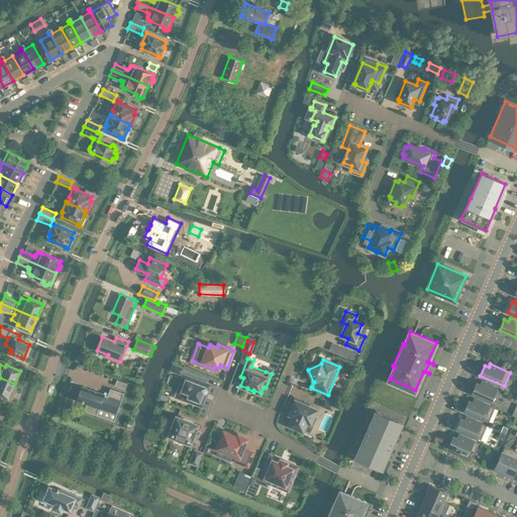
[(183,369),(174,365),(171,371),(181,375),(183,369)]
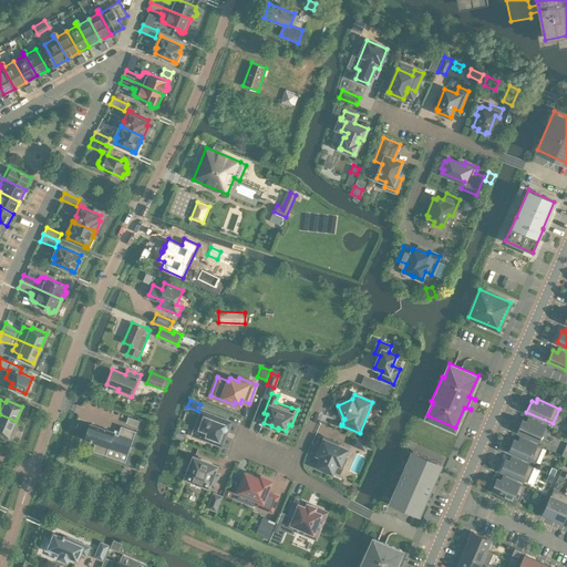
[(202,437),(205,439),(205,441),(212,443),(212,442),(220,445),(225,436),(222,435),(224,431),(225,431),(226,431),(226,430),(227,430),(227,429),(227,428),(227,426),(226,425),(227,421),(202,412),(195,430),(204,433),(202,437)]
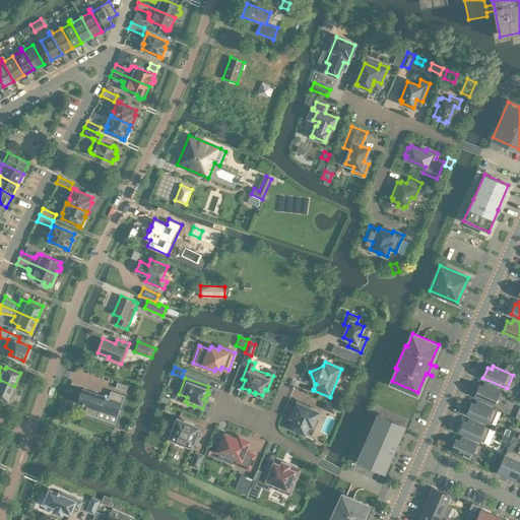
[(0,396),(8,400),(14,386),(0,380),(0,396)]
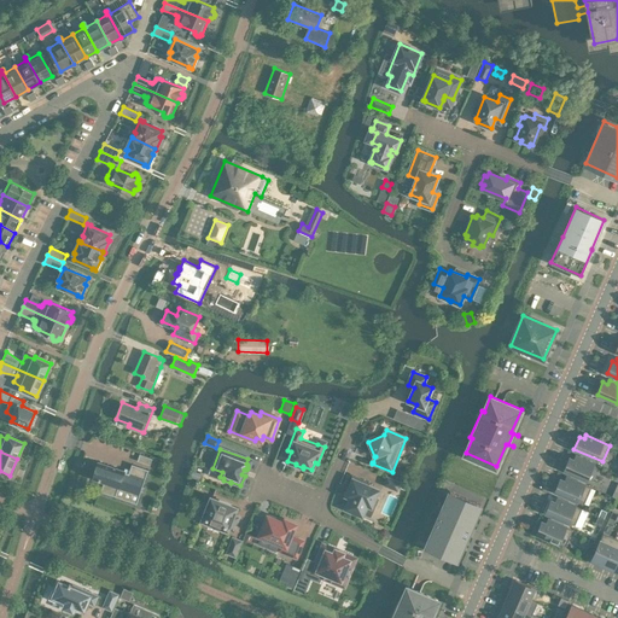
[(138,461),(150,465),(152,458),(140,454),(138,461)]
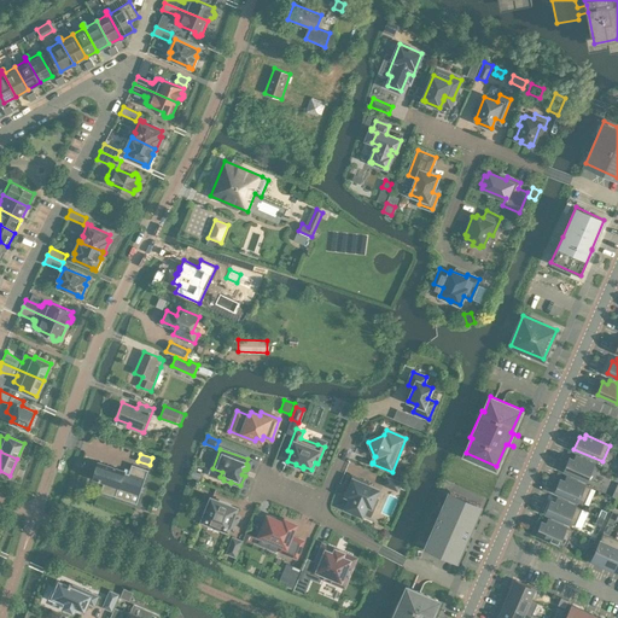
[(565,470),(587,481),(594,464),(576,455),(575,460),(570,458),(565,470)]
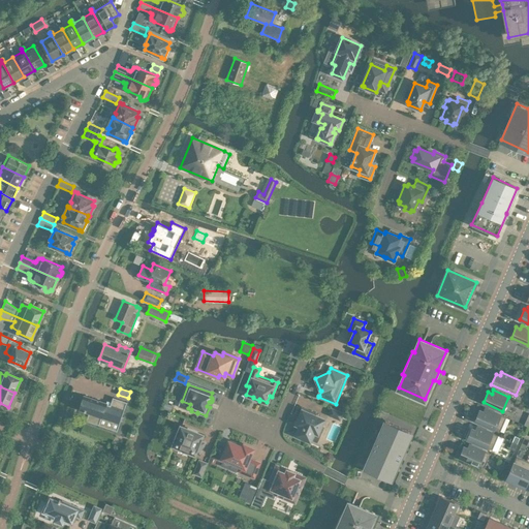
[(99,425),(102,415),(121,422),(127,402),(112,397),(109,405),(84,397),(80,409),(87,412),(85,421),(99,425)]
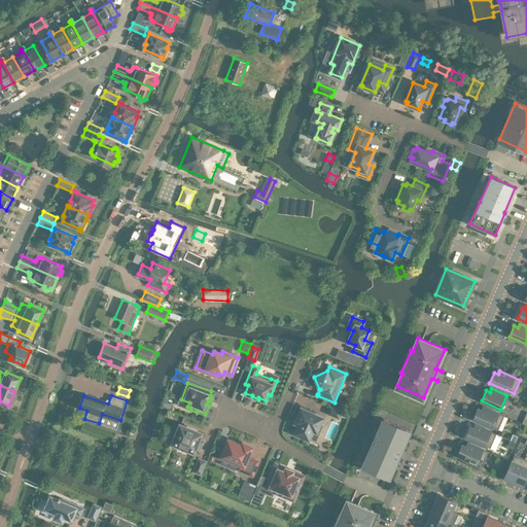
[(329,407),(326,414),(339,419),(342,412),(329,407)]
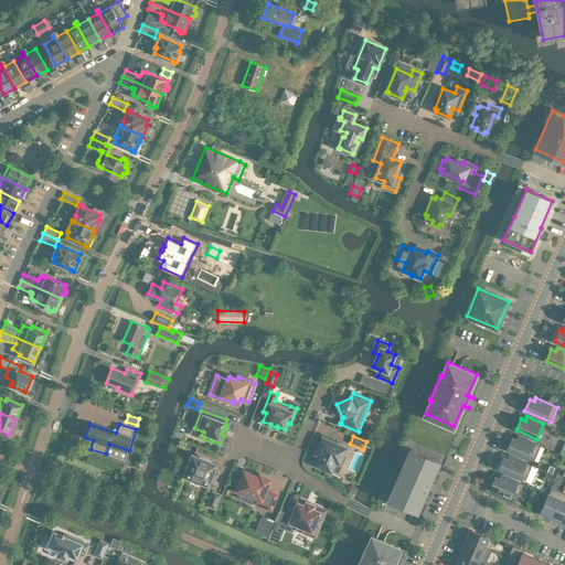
[(508,449),(534,460),(541,446),(519,436),(516,439),(513,438),(508,449)]
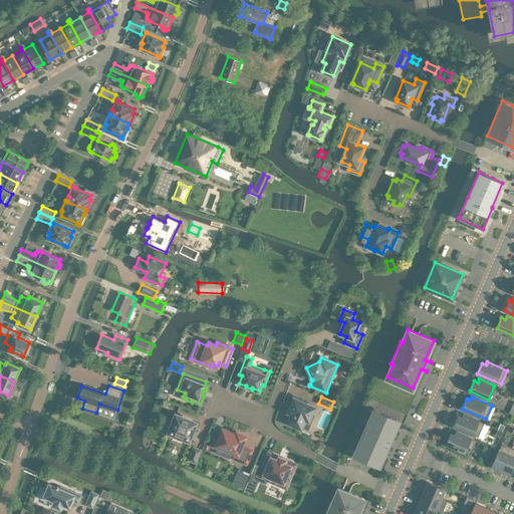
[(163,401),(158,399),(155,406),(160,408),(163,401)]
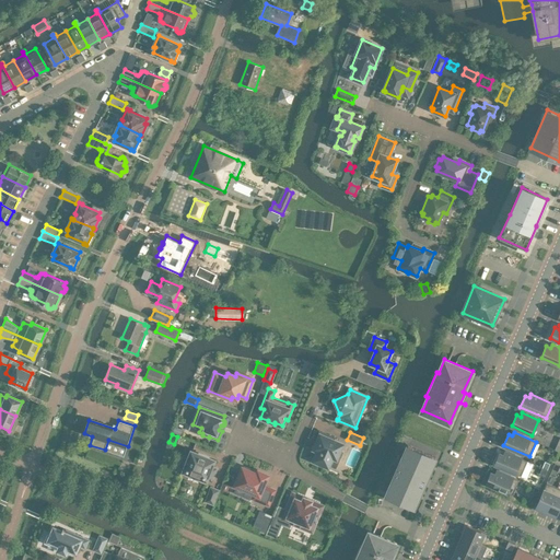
[(333,456),(339,459),(342,452),(339,451),(342,444),(321,434),(318,438),(317,438),(314,444),(316,445),(314,448),(318,451),(314,461),(328,466),(333,456)]
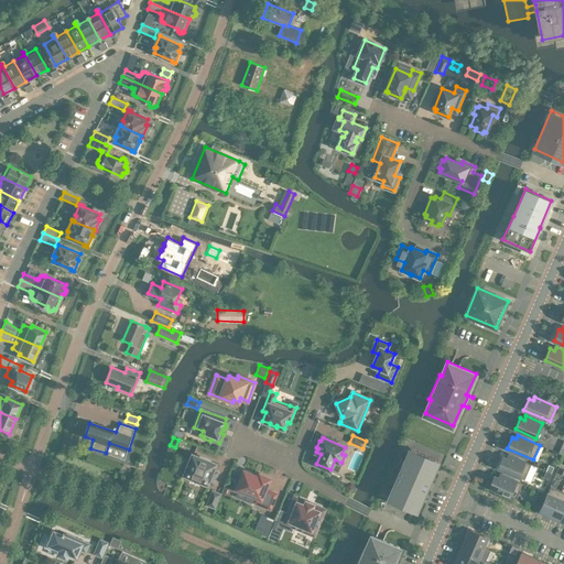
[(438,461),(411,448),(389,498),(416,510),(438,461)]
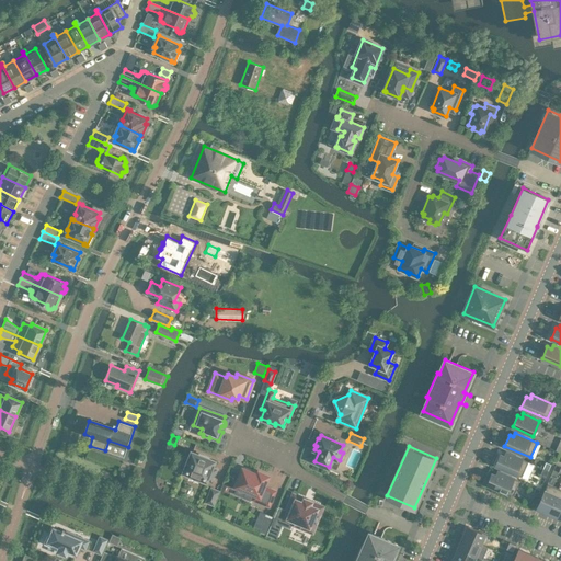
[(199,454),(199,456),(192,453),(190,459),(184,457),(180,469),(184,470),(184,472),(189,474),(206,481),(207,479),(212,481),(216,469),(212,468),(214,461),(207,458),(207,457),(199,454)]
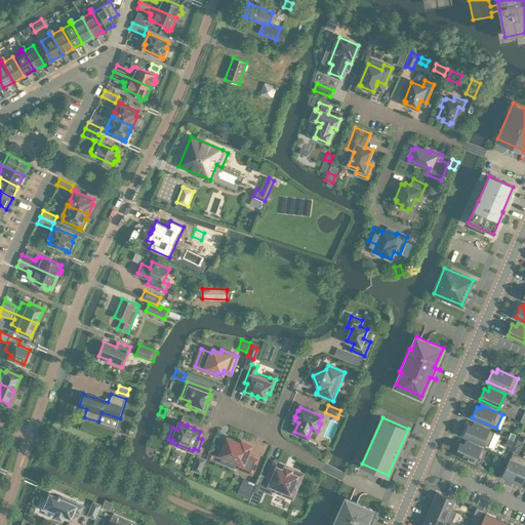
[(494,432),(474,423),(473,427),(469,425),(463,436),(488,446),(494,432)]
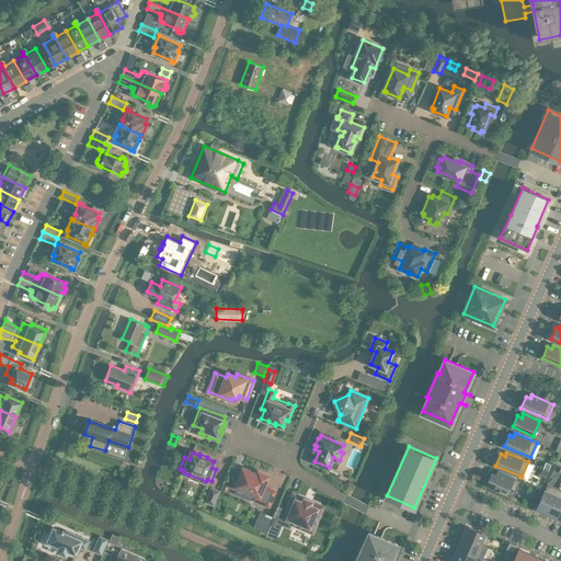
[(267,477),(259,472),(259,473),(244,468),(244,469),(243,469),(236,485),(255,494),(253,499),(268,505),(275,491),(263,487),(267,477)]
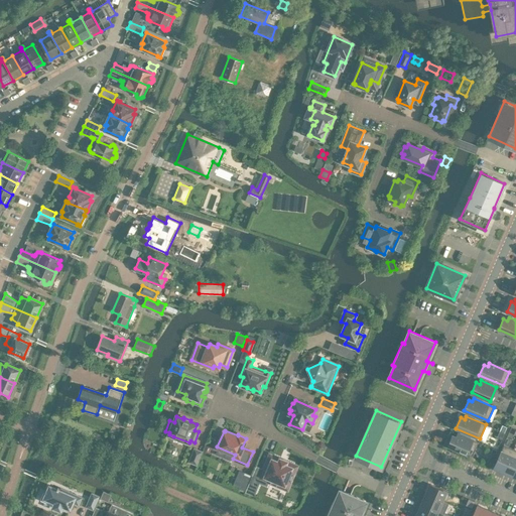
[(448,445),(473,457),(479,442),(458,433),(457,437),(453,435),(448,445)]
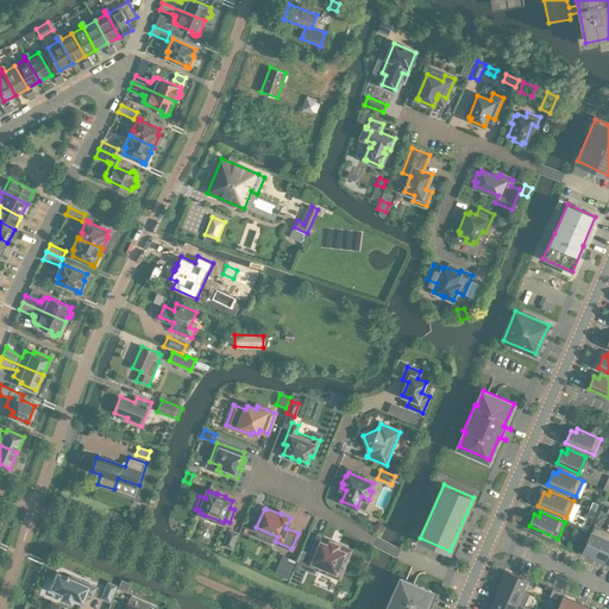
[(595,525),(583,551),(595,557),(607,531),(595,525)]
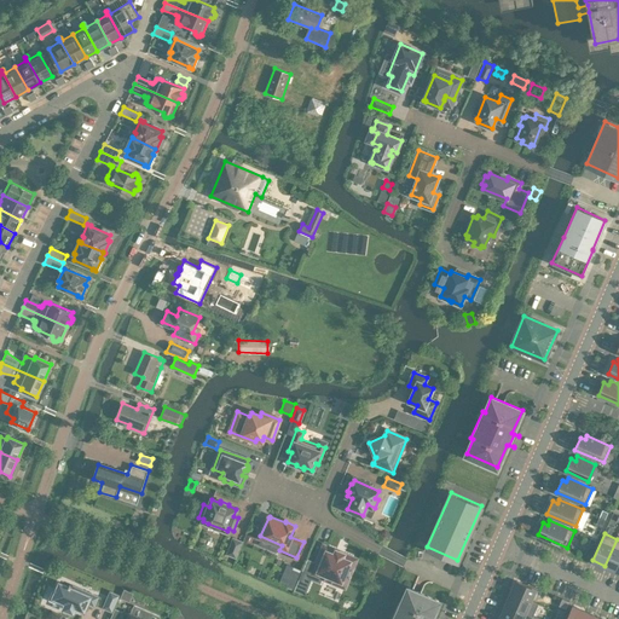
[(227,554),(236,556),(242,542),(233,539),(227,554)]
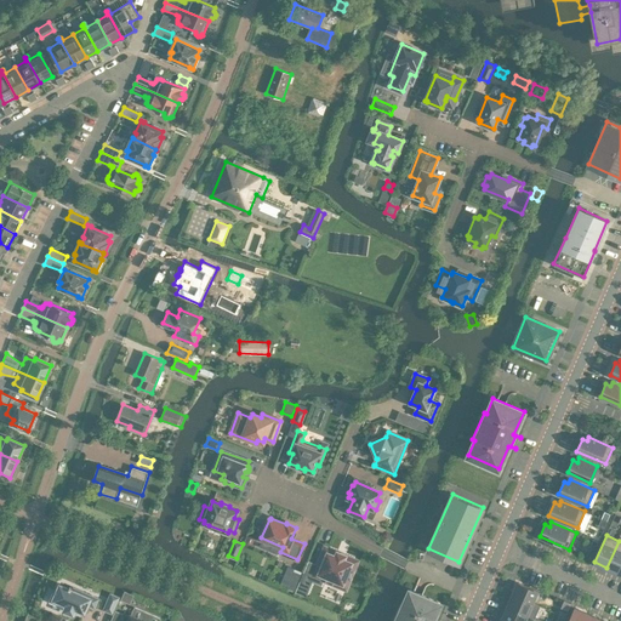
[(620,541),(619,541),(607,568),(617,573),(620,564),(620,541)]
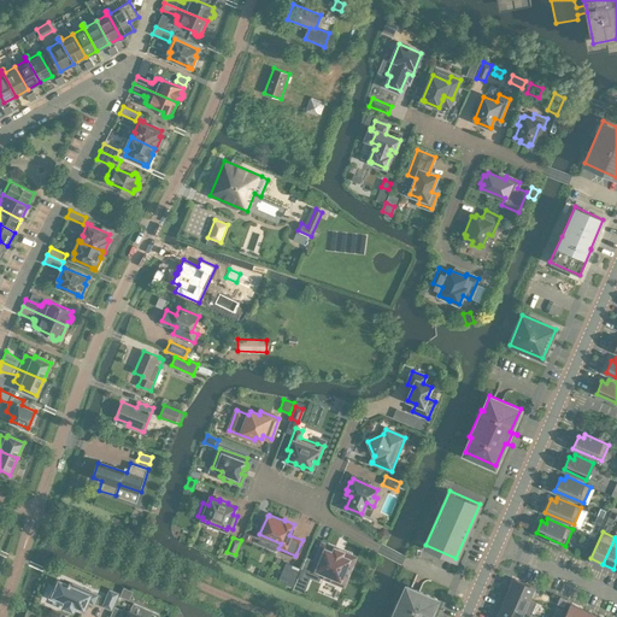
[(335,548),(323,544),(318,553),(317,554),(318,554),(316,560),(315,560),(315,562),(311,573),(323,577),(324,579),(325,574),(331,576),(330,581),(331,581),(344,586),(347,575),(348,576),(348,575),(347,574),(350,568),(351,569),(352,568),(351,568),(356,557),(342,552),(344,552),(342,551),(341,552),(336,550),(336,548),(335,548)]
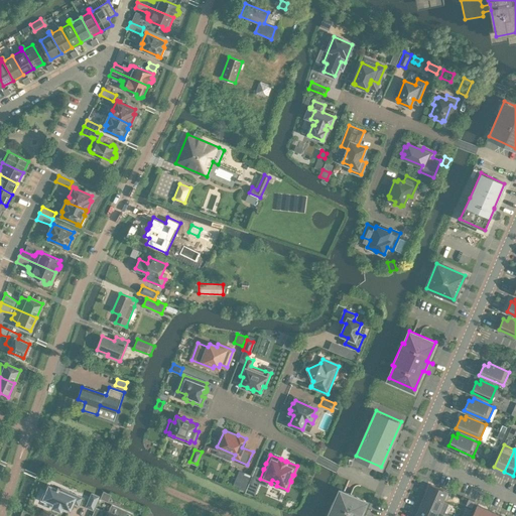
[(447,491),(430,484),(426,494),(442,501),(447,491)]
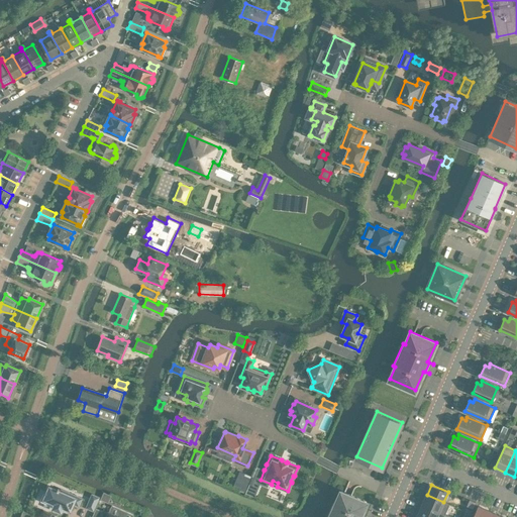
[(82,498),(62,490),(61,492),(59,491),(60,489),(58,489),(57,490),(49,487),(44,499),(56,504),(54,508),(61,512),(63,507),(70,510),(73,503),(79,506),(82,498)]
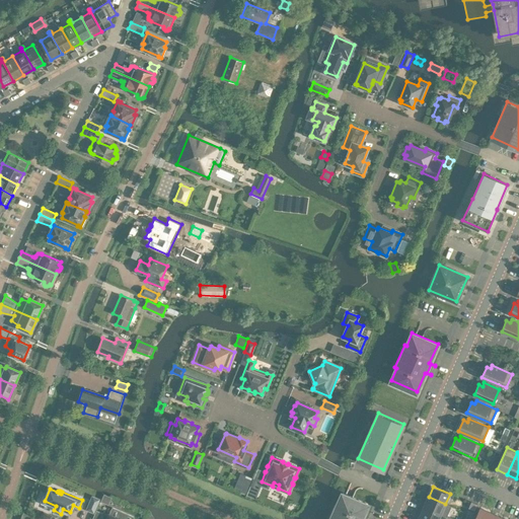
[(361,518),(368,504),(343,493),(337,505),(335,504),(327,518),(361,518)]
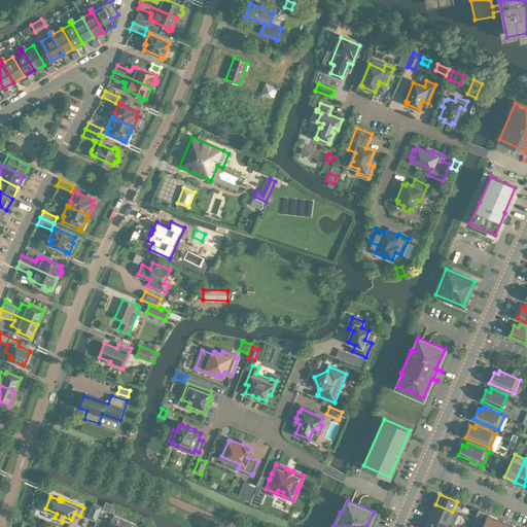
[(112,505),(104,502),(101,510),(109,513),(112,505)]
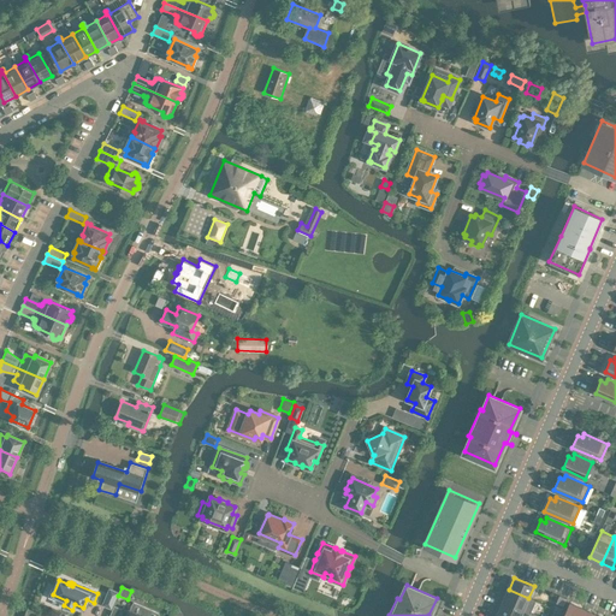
[(110,590),(104,604),(111,608),(118,592),(110,590)]
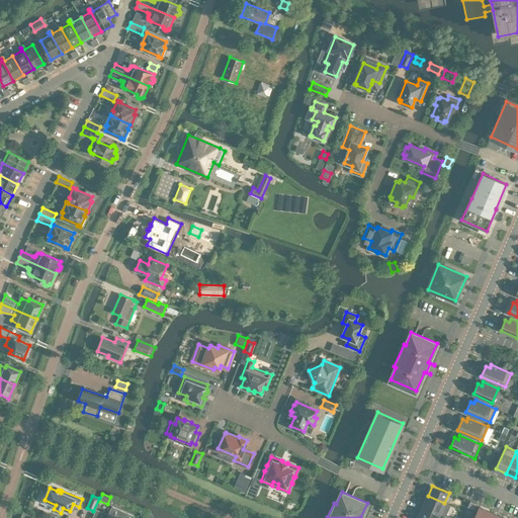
[(428,496),(424,505),(446,515),(450,506),(444,503),(428,496)]
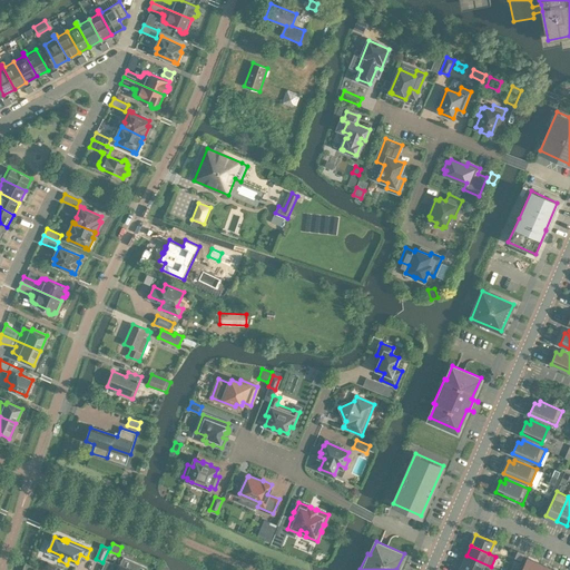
[(514,558),(521,561),(524,554),(518,551),(514,558)]
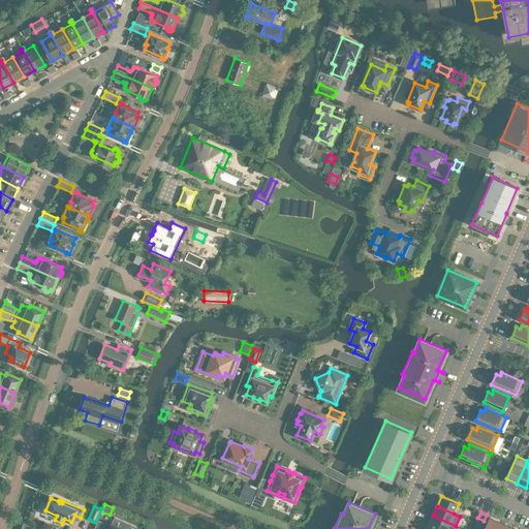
[(433,516),(429,526),(436,528),(454,528),(456,526),(433,516)]
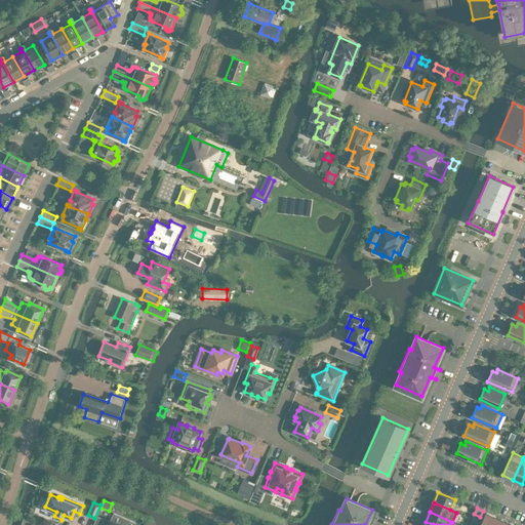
[(480,524),(492,524),(495,519),(485,515),(480,524)]
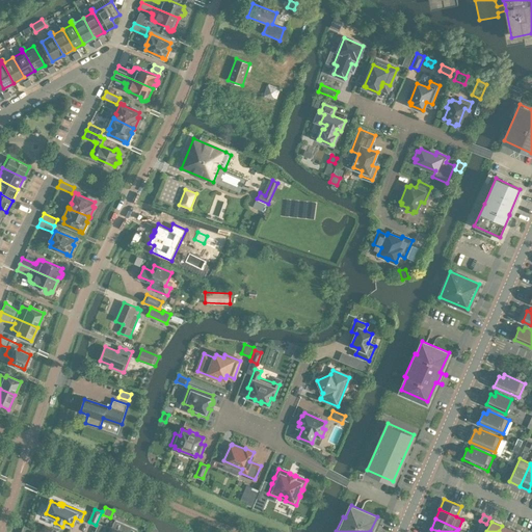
[(98,523),(94,531),(123,531),(111,527),(111,528),(105,526),(98,523)]
